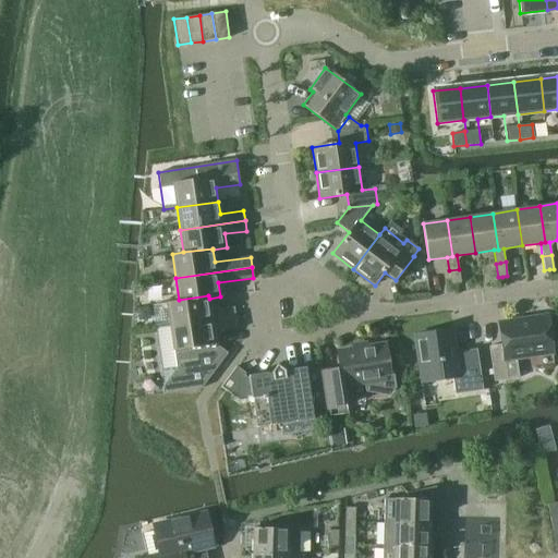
[(456,283),(461,282),(459,269),(449,270),(451,283),(456,283)]
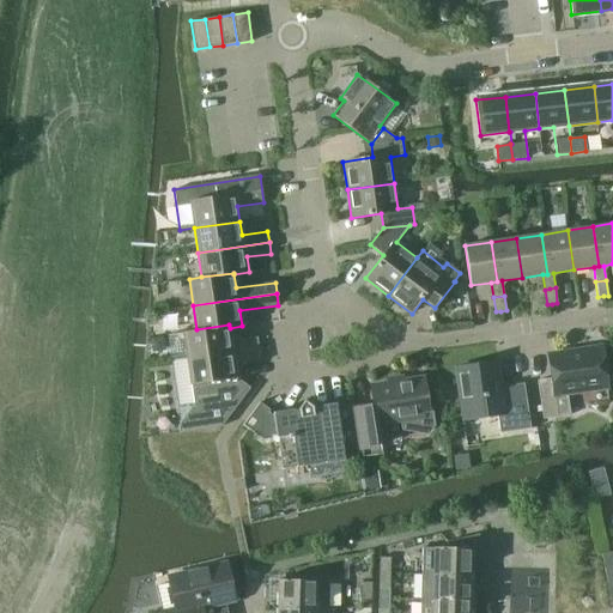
[(183,332),(188,359),(259,349),(258,338),(231,341),(230,328),(229,325),(196,329),(183,332)]
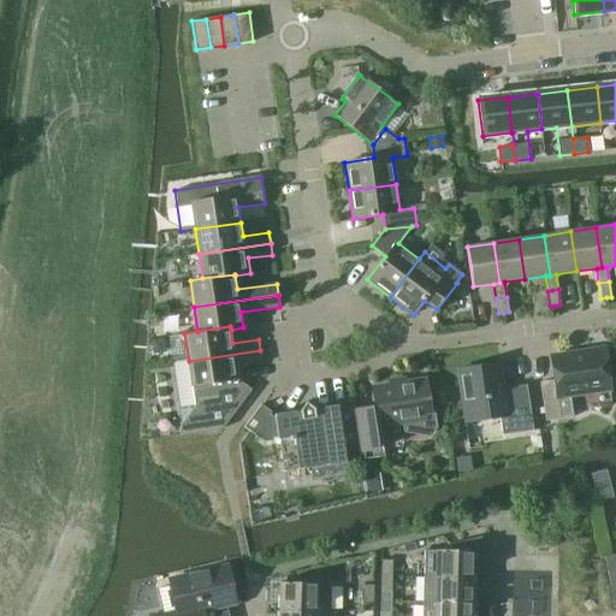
[(540,383),(545,421),(562,419),(573,418),(570,396),(610,390),(604,348),(551,356),(555,380),(540,383)]
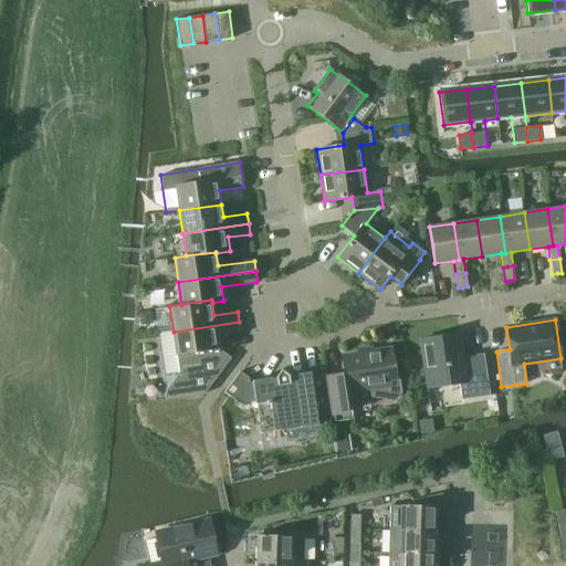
[(165,390),(166,398),(206,392),(213,380),(231,358),(219,349),(217,336),(241,332),(239,322),(174,332),(179,375),(177,375),(165,390)]
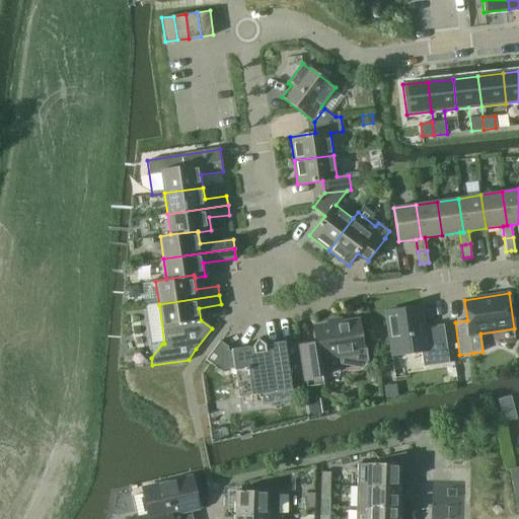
[(391,356),(421,352),(423,366),(449,363),(443,324),(442,324),(443,328),(423,331),(422,322),(424,322),(421,306),(385,311),(391,356)]
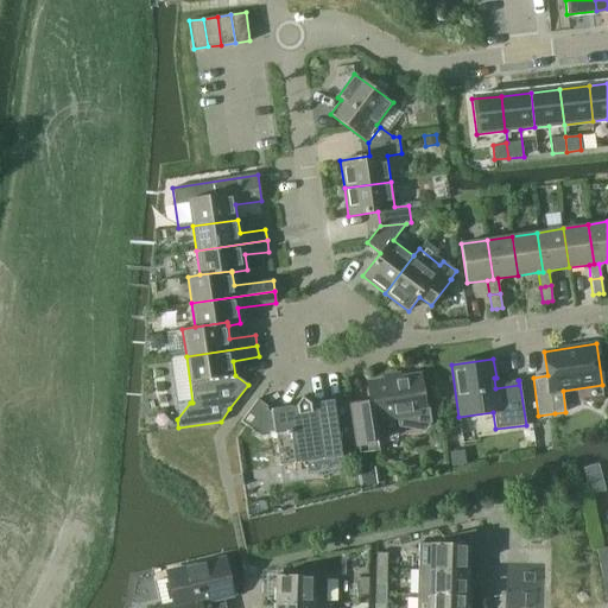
[(371,405),(352,407),(359,454),(379,451),(375,423),(399,419),(400,428),(425,430),(432,422),(430,404),(426,405),(422,374),(401,378),(384,380),(385,385),(368,387),(371,405)]
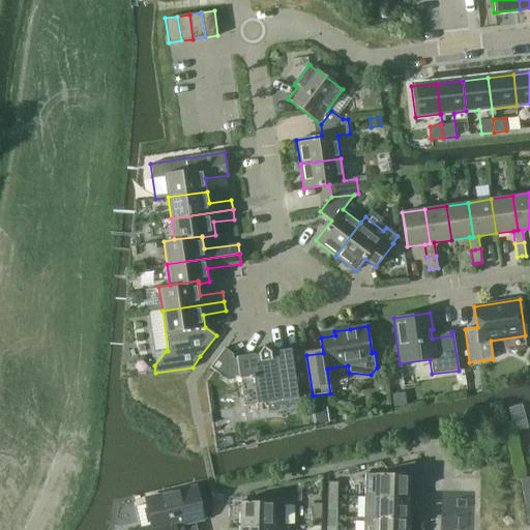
[(243,406),(297,398),(296,390),(308,388),(302,347),(270,352),(263,347),(258,353),(258,354),(255,355),(254,354),(236,356),(236,357),(233,358),(233,354),(225,348),(210,367),(228,381),(234,379),(236,378),(239,377),(243,406)]
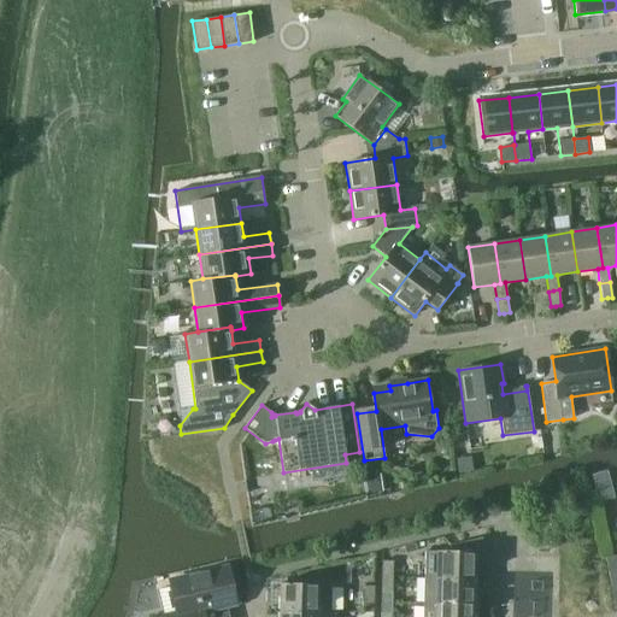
[(471,458),(456,459),(458,475),(472,472),(471,458)]
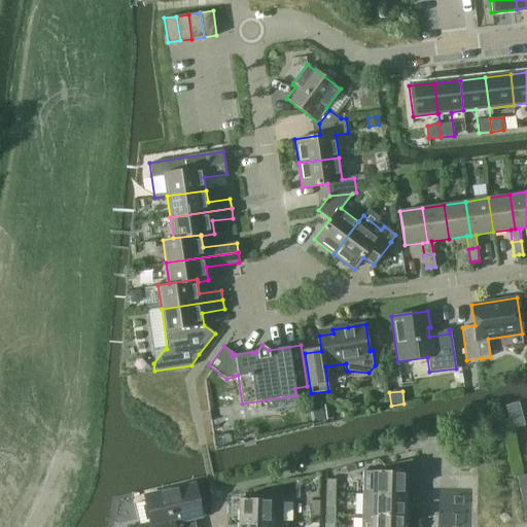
[(321,402),(311,403),(314,423),(327,421),(325,407),(322,408),(321,402)]
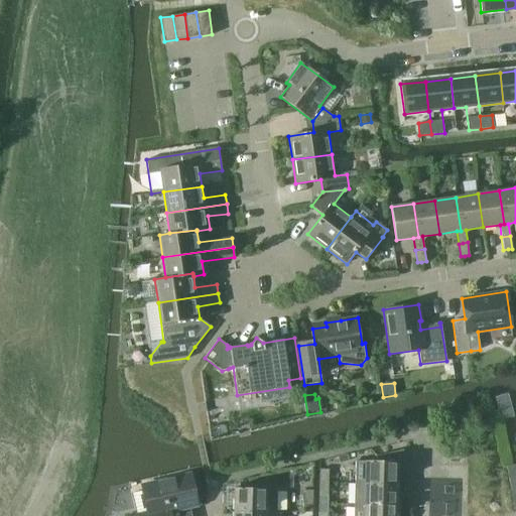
[(508,395),(496,397),(497,405),(510,402),(508,395)]
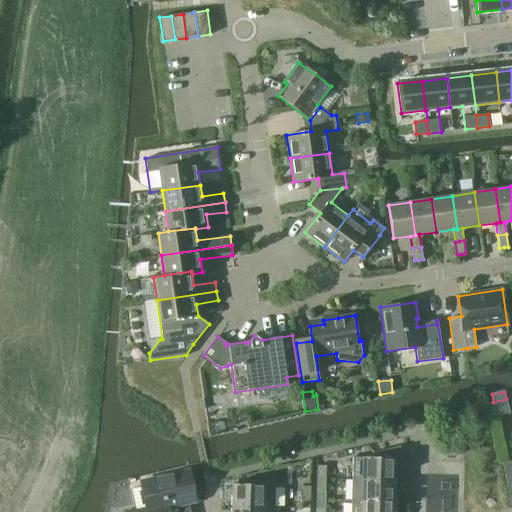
[(400,446),(373,452),(373,457),(352,457),(352,479),(394,480),(395,474),(400,474),(400,458),(400,446)]
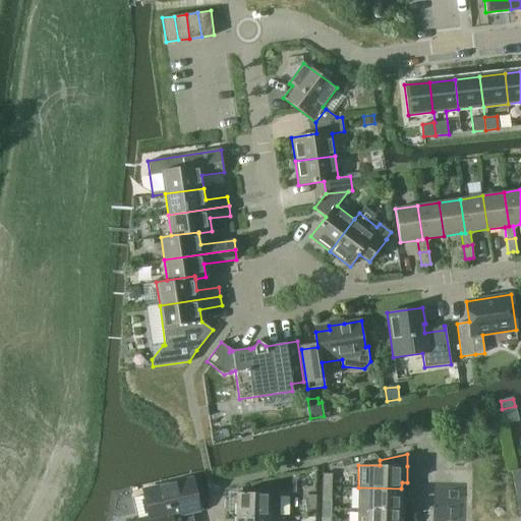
[(520,470),(511,472),(515,495),(520,493),(520,470)]
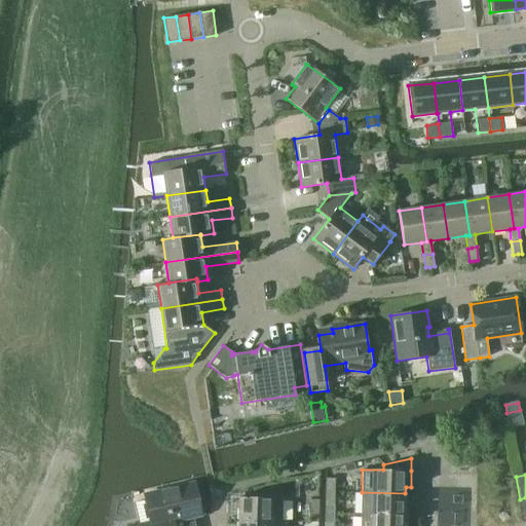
[(326,478),(326,491),(335,492),(335,478),(326,478)]
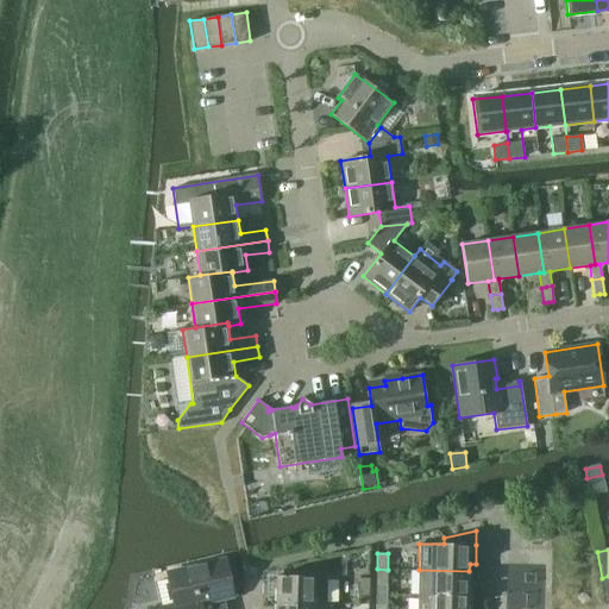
[(201,608),(200,604),(233,596),(224,557),(167,571),(175,603),(162,606),(162,608),(201,608)]
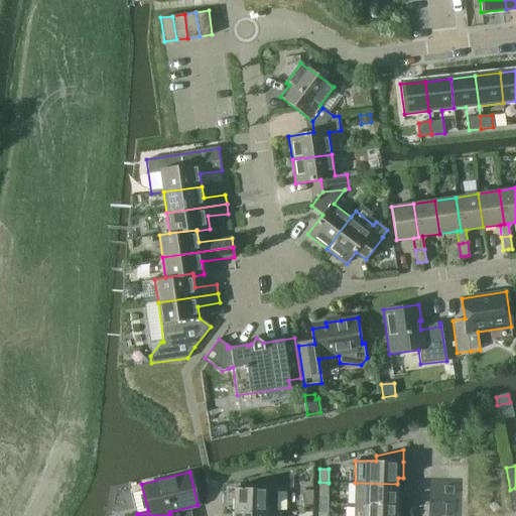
[(329,496),(329,483),(319,482),(318,496),(329,496)]
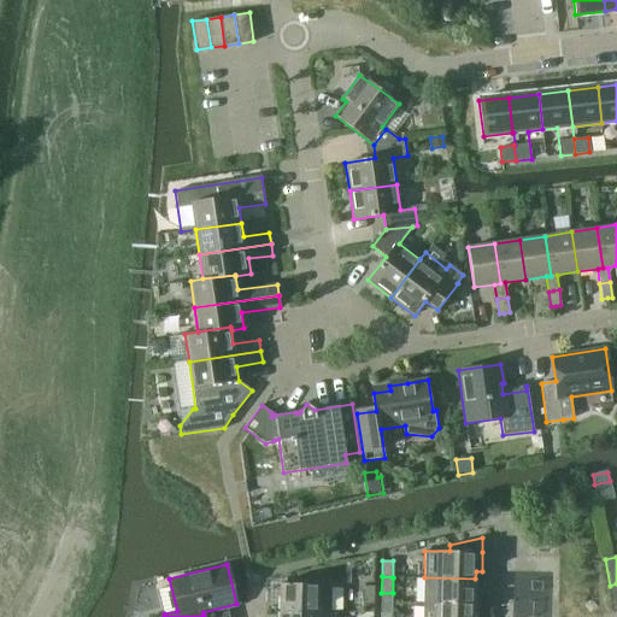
[(475,586),(475,579),(424,577),(423,604),(481,605),(481,586),(475,586)]
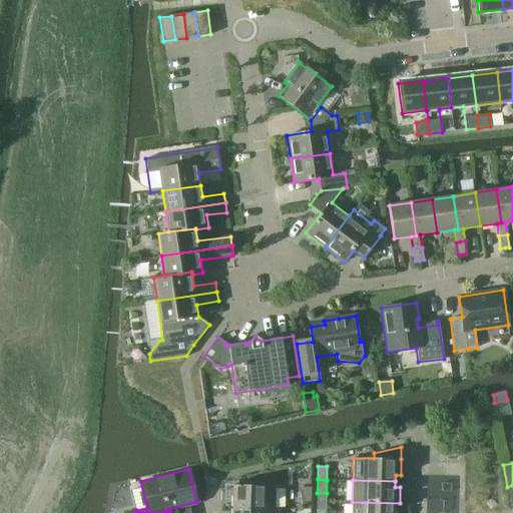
[(276,486),(232,485),(232,507),(265,508),(275,508),(276,486)]
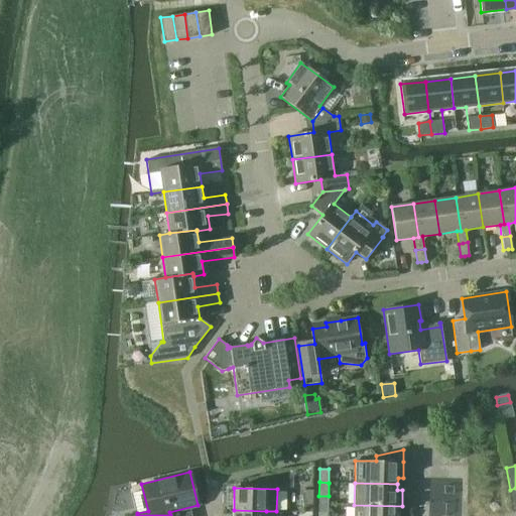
[(302,512),(312,512),(312,490),(303,490),(302,512)]
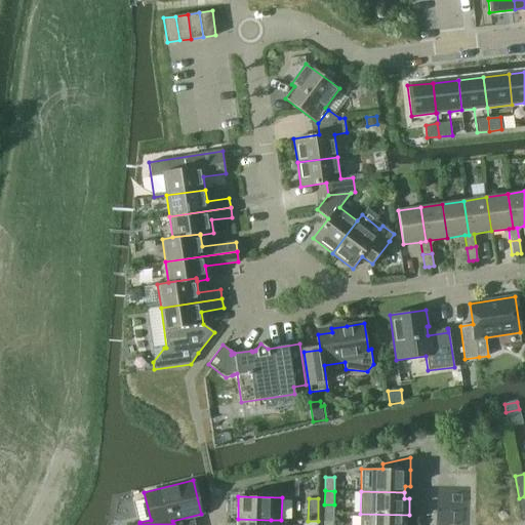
[(408,524),(409,515),(360,514),(360,524),(408,524)]
